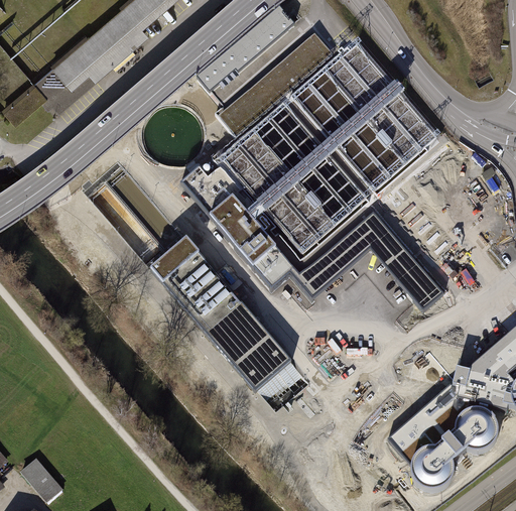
[(127,0),(90,33),(54,64),(54,62),(34,80),(36,81),(5,107),(16,121),(19,119),(42,99),(43,98),(39,93),(43,89),(53,101),(59,109),(97,78),(98,77),(91,70),(107,55),(114,62),(137,42),(131,35),(143,25),(144,24),(171,0),(127,0)]
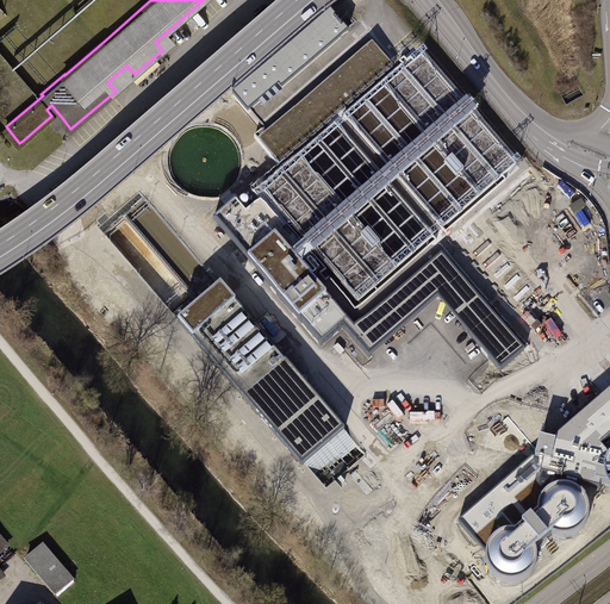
[(331,1),(232,87),(248,105),(279,78),(281,81),(350,22),(331,1)]
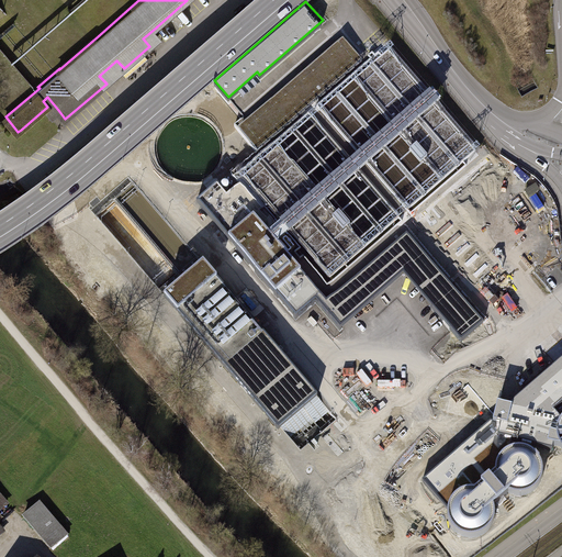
[(163,35),(156,28),(143,39),(149,46),(163,35)]
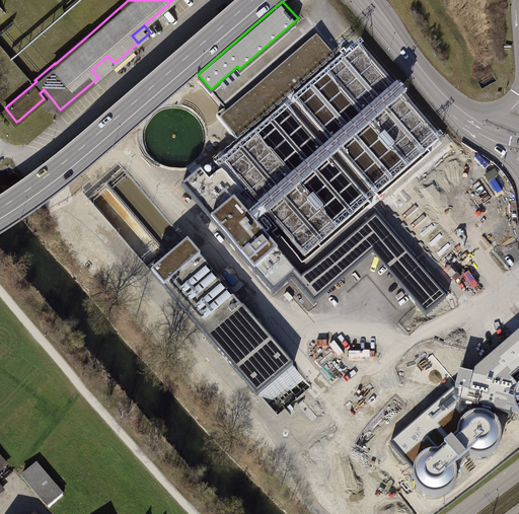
[(220,114),(238,135),(335,51),(316,30),(220,114)]
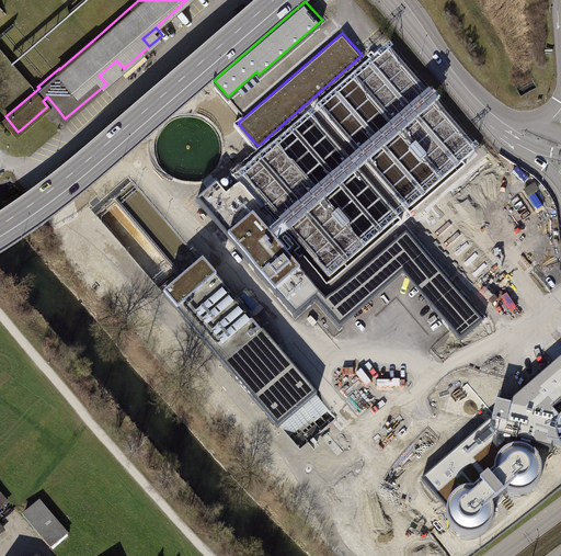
[(106,83),(124,68),(116,60),(99,76),(106,83)]
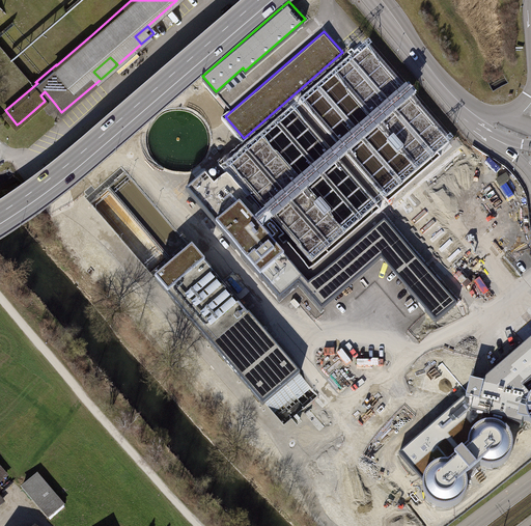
[(50,109),(55,104),(45,91),(40,95),(45,101),(44,102),(50,109)]
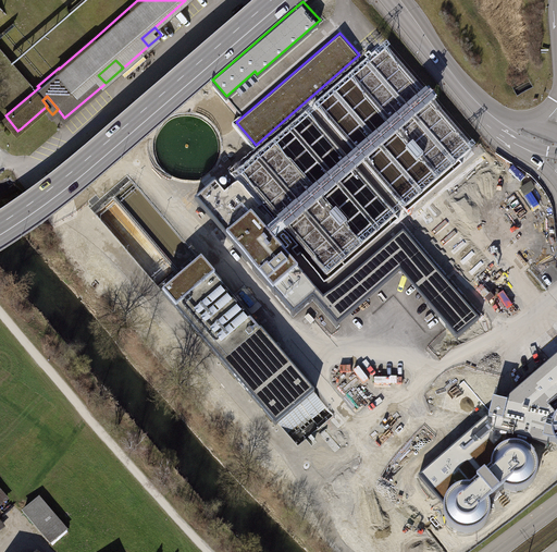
[(252,207),(225,230),(291,310),(318,287),(252,207)]
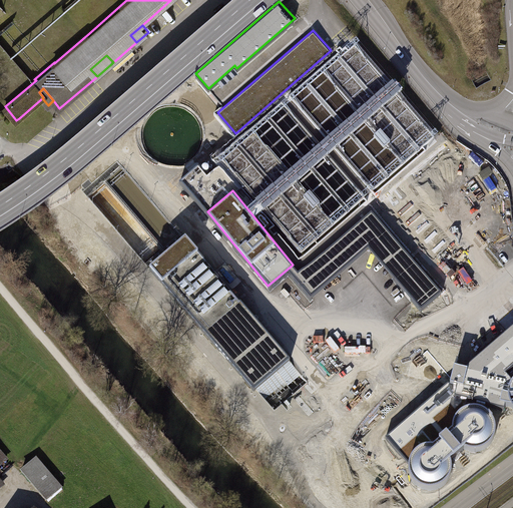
[(422,306),(443,287),(365,197),(294,259),(319,287),(368,243),(422,306)]
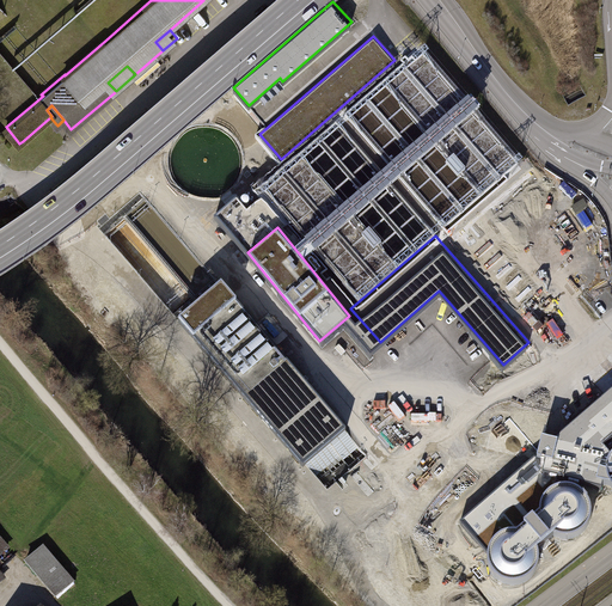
[(179,316),(301,461),(343,427),(221,281),(179,316)]
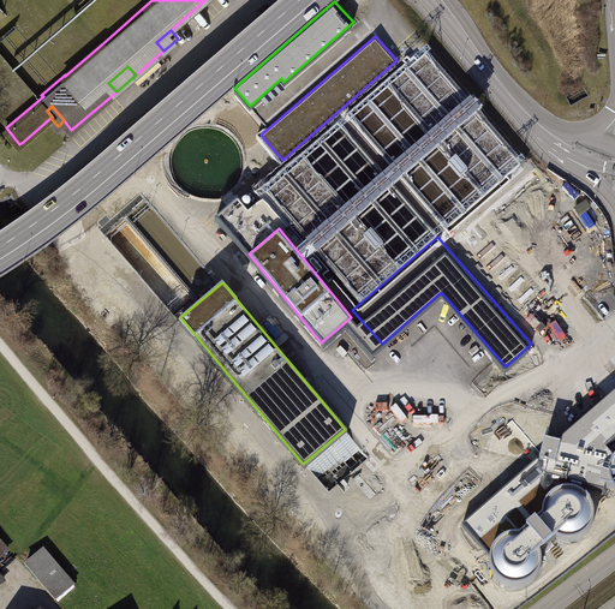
[(614,388),(555,441),(545,440),(548,422),(499,409),(490,443),(538,455),(466,520),(489,549),(488,556),(491,565),(495,572),(506,580),(520,580),(533,575),(539,567),(542,556),(567,533),(580,530),(590,520),(593,509),(591,495),(585,488),(587,481),(609,487),(614,490),(614,452),(613,453),(604,445),(614,436),(614,388)]
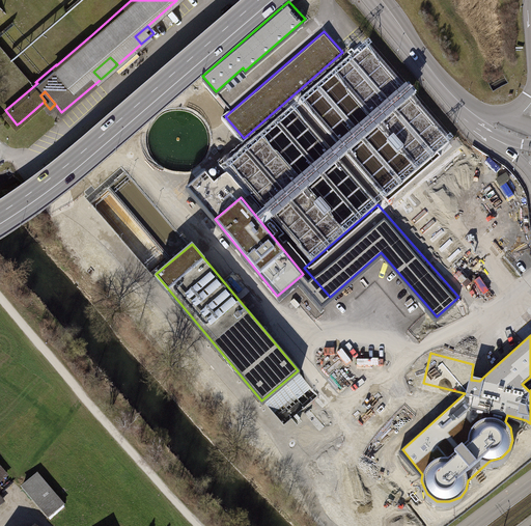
[(21,485),(48,517),(62,504),(35,472),(21,485)]
